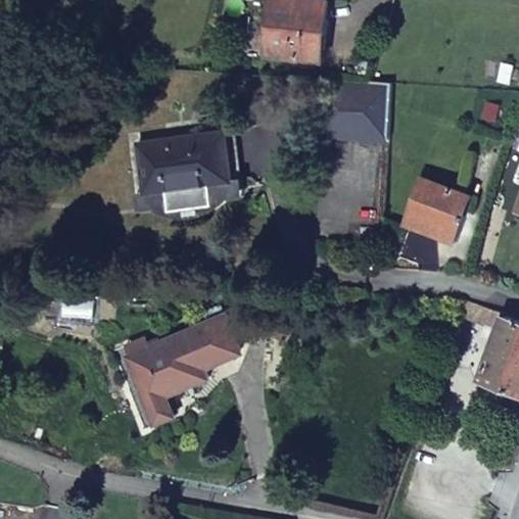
[(324,1),(313,0),(267,0),(262,53),(320,57),(324,1)]
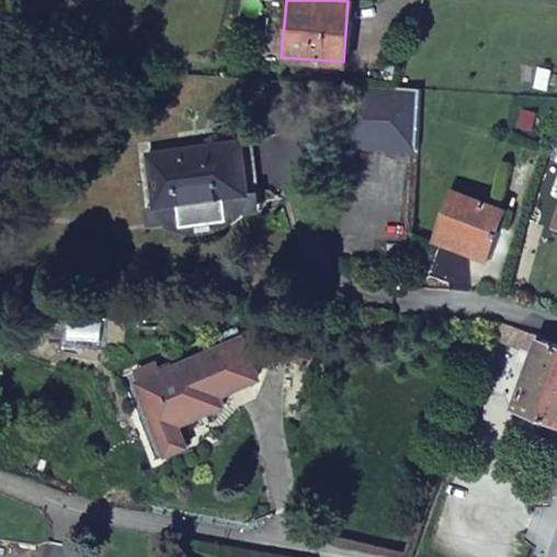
[(545,70),(534,68),(530,84),(541,88),(545,70)]
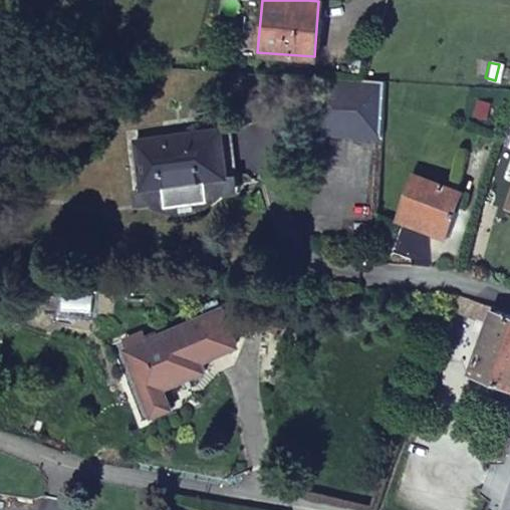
[(377,137),(379,80),(361,79),(310,76),(307,132),(377,137)]
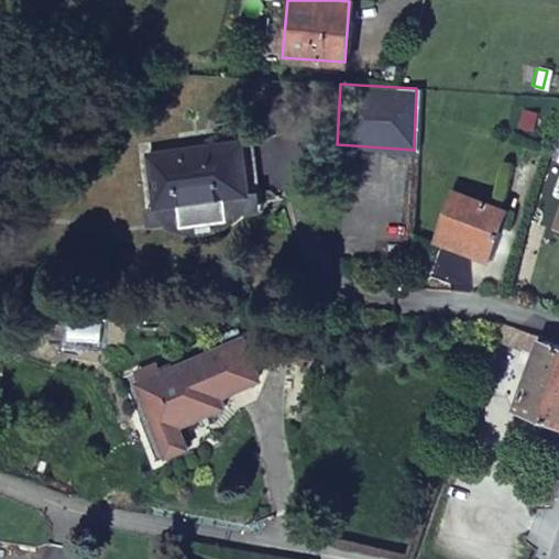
[(533,111),(518,108),(513,125),(527,130),(533,111)]
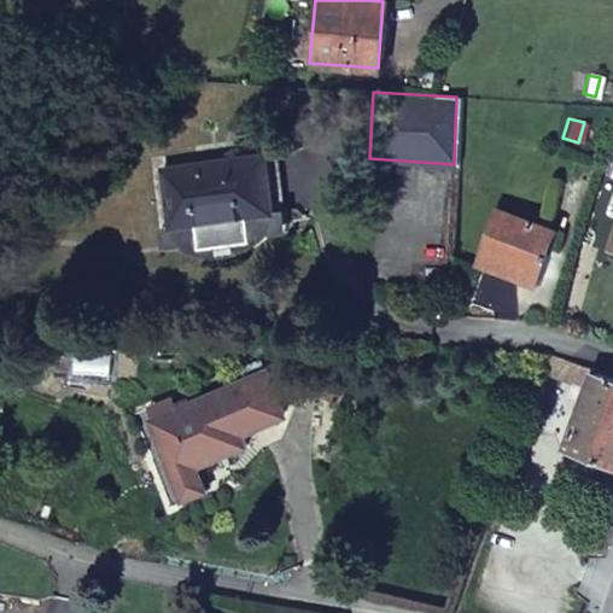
[(164,226),(165,227),(191,223),(193,243),(194,247),(246,240),(246,235),(243,216),(269,212),(261,153),(157,168),(164,226)]
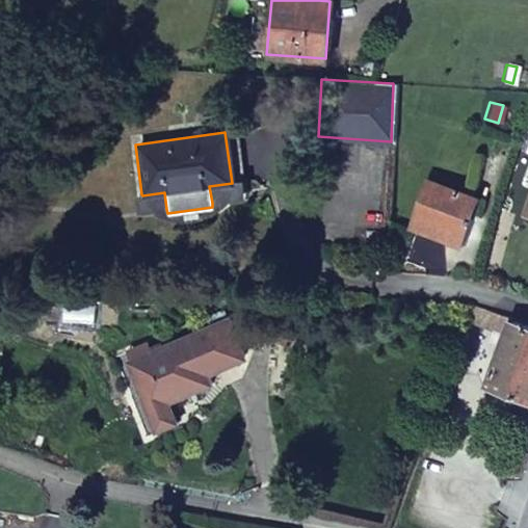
[(477,199),(424,179),(407,226),(462,245),(477,199)]
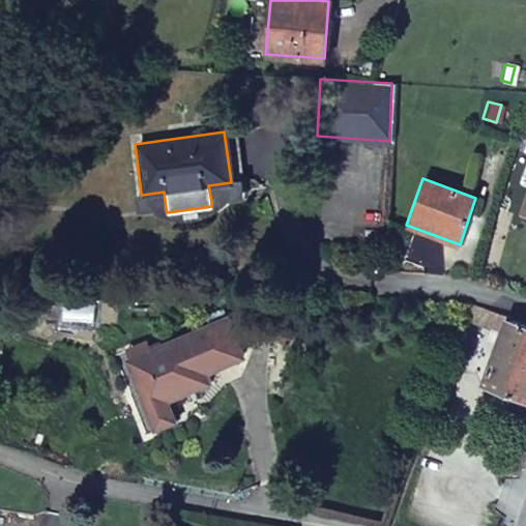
[(208,185),(211,202),(227,200),(226,193),(242,191),(240,180),(231,182),(208,185)]
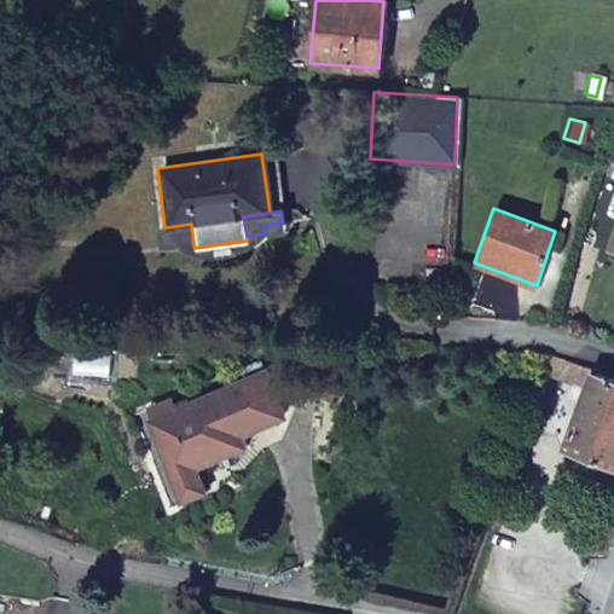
[(166,227),(164,226),(155,227),(156,241),(174,238),(174,247),(193,243),(191,224),(166,227)]
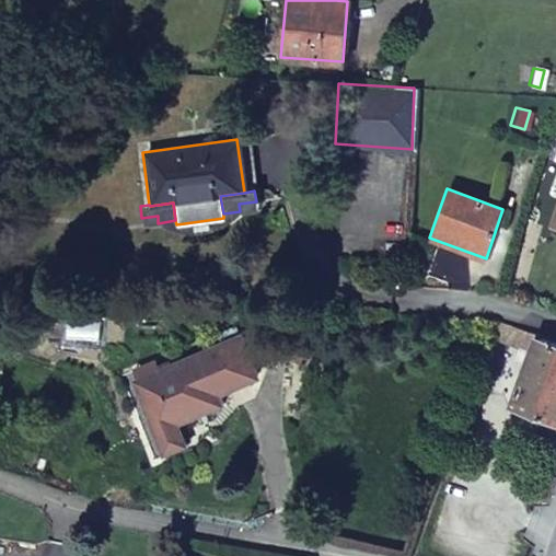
[(555,344),(494,320),(488,335),(530,350),(510,405),(529,412),(522,433),(552,444),(555,433),(555,344)]
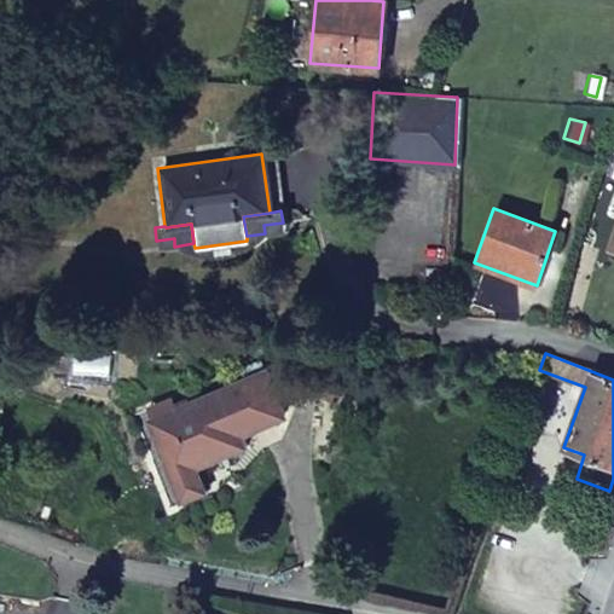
[(264,370),(146,420),(166,467),(218,444),(221,453),(242,444),(238,434),(277,418),(281,410),(264,370)]
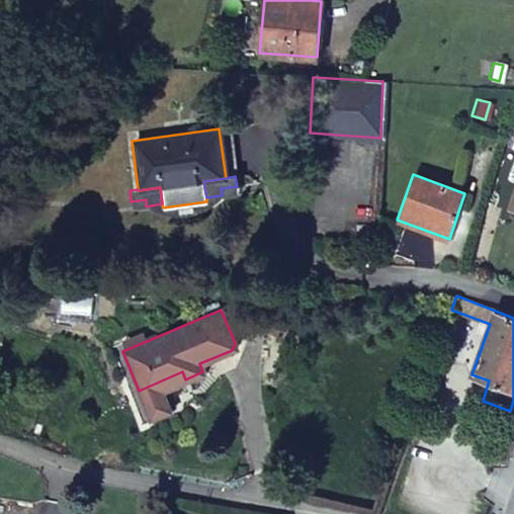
[(182,371),(139,391),(142,398),(150,418),(169,410),(160,391),(185,379),(182,371)]
